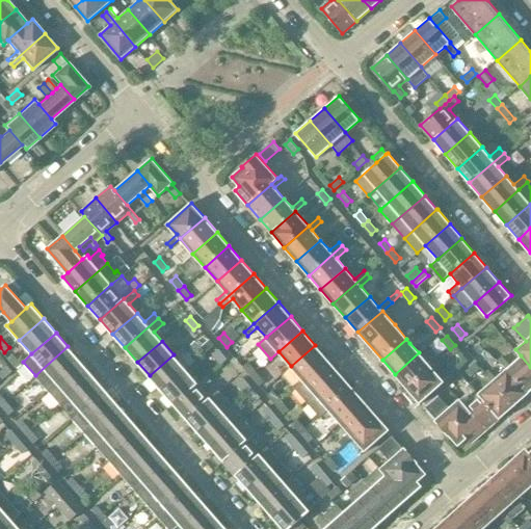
[(315,345),(291,366),(302,379),(327,359),(315,345)]
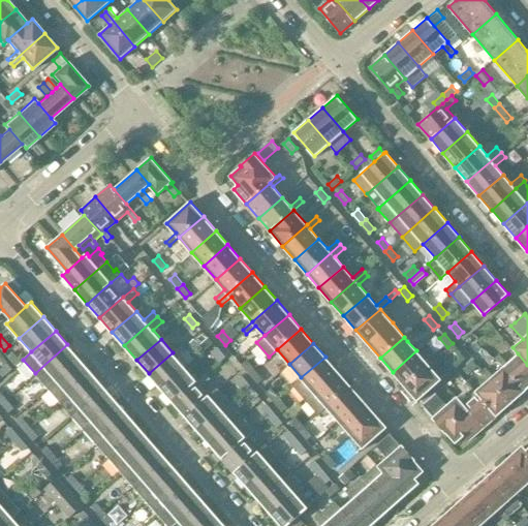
[(67,344),(35,373),(48,387),(80,359),(67,344)]
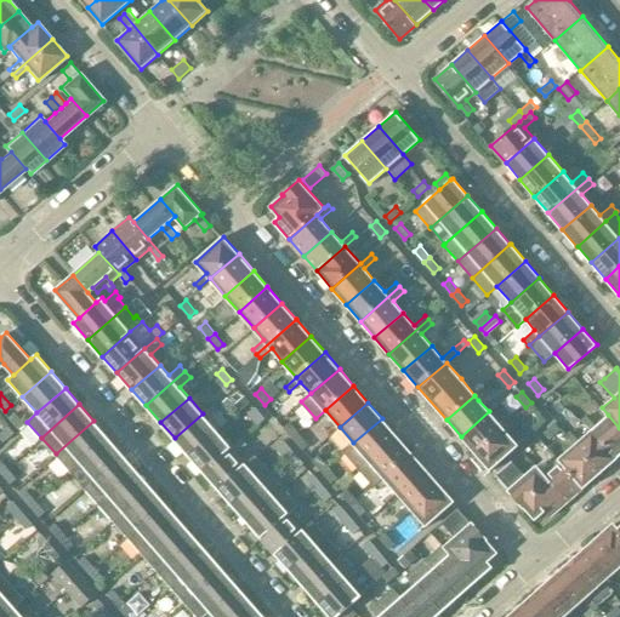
[(214,404),(203,413),(175,438),(188,455),(217,429),(208,420),(219,410),(214,404)]
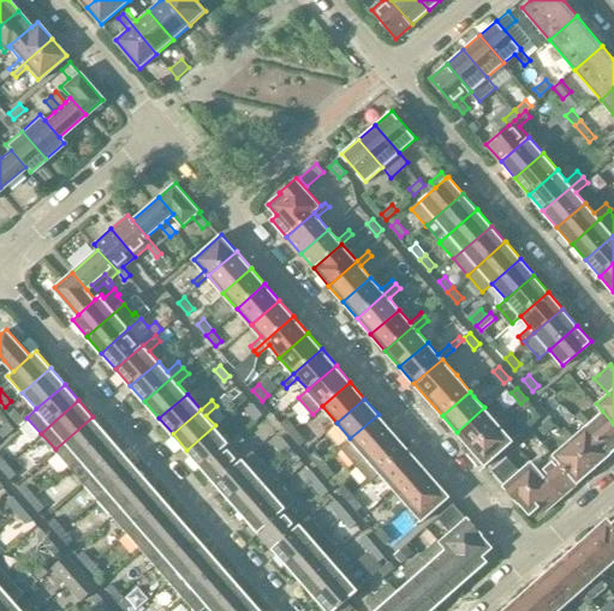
[(262,413),(252,402),(246,407),(256,419),(262,413)]
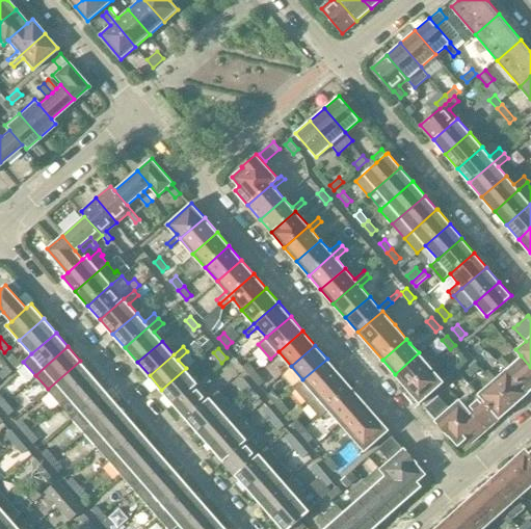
[(8,356),(16,366),(21,362),(14,352),(8,356)]
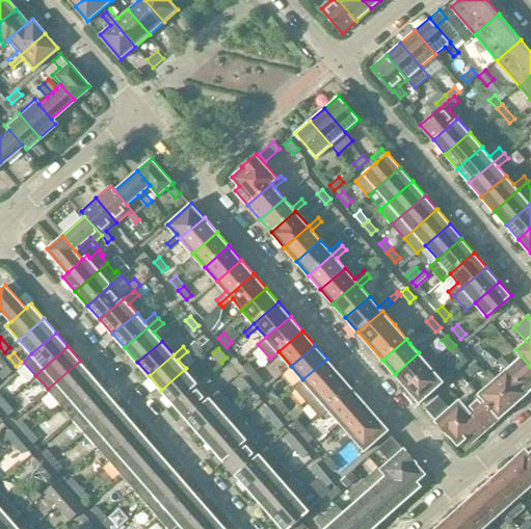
[(419,352),(395,374),(406,388),(431,367),(419,352)]
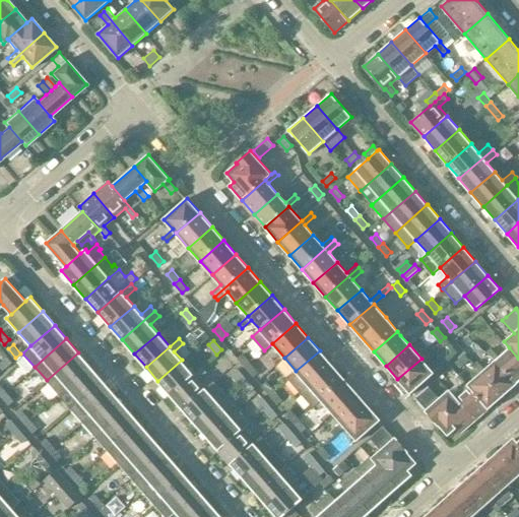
[(487,351),(488,352),(495,361),(515,384),(518,380),(518,359),(509,347),(499,357),(491,347),(487,351)]
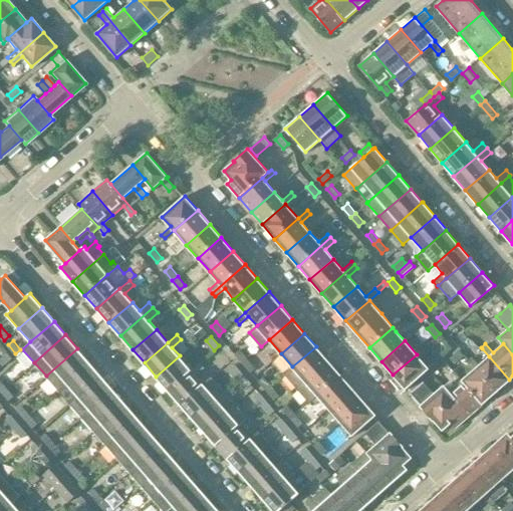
[(316,346),(292,366),(284,373),(296,388),(328,359),(316,346)]
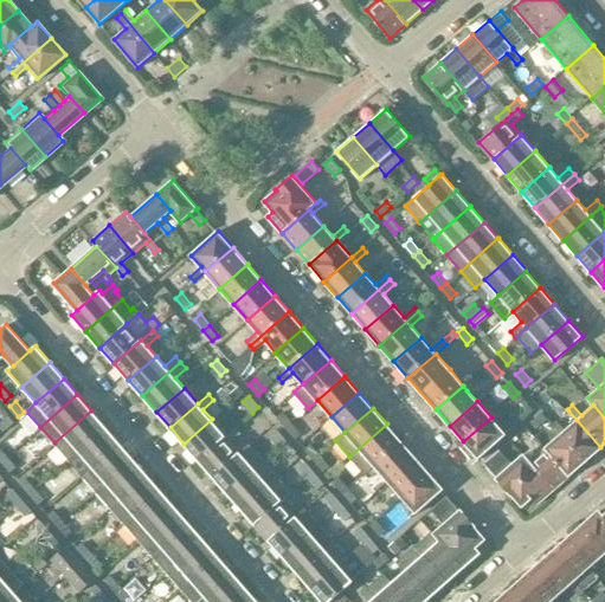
[(502,408),(491,418),(463,441),(478,459),(506,434),(495,422),(506,413),(502,408)]
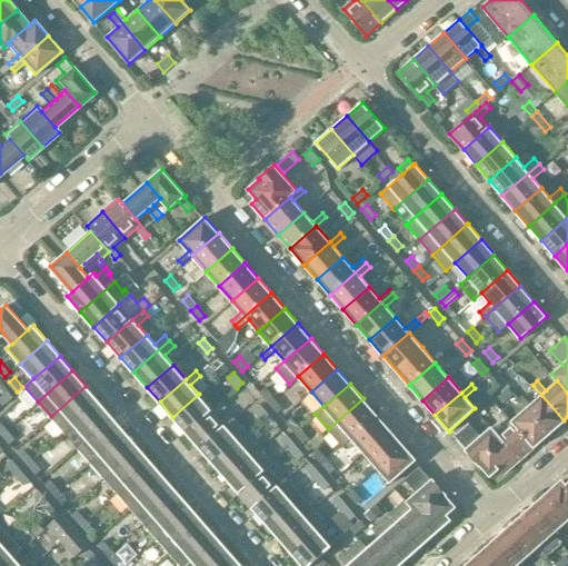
[(86,386),(51,416),(65,432),(73,424),(99,401),(86,386)]
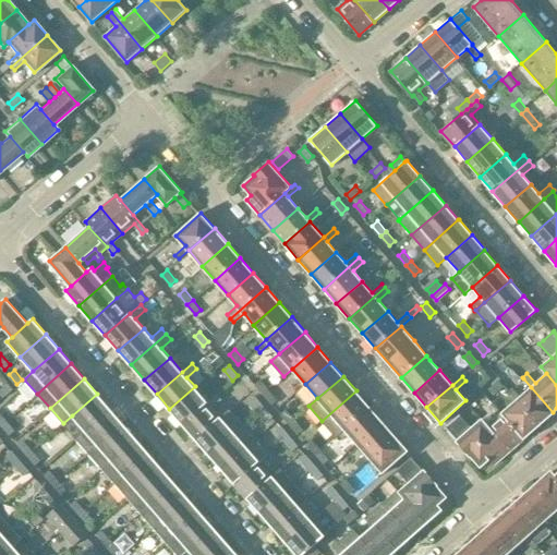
[(553,412),(531,387),(523,378),(509,390),(517,399),(540,424),(553,412)]
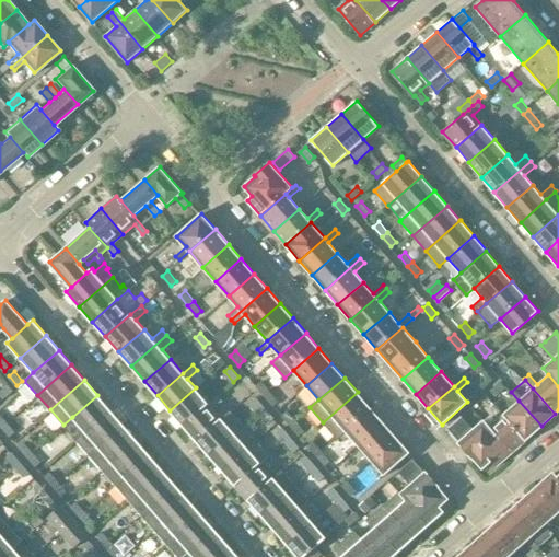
[(256,385),(265,395),(270,391),(261,381),(256,385)]
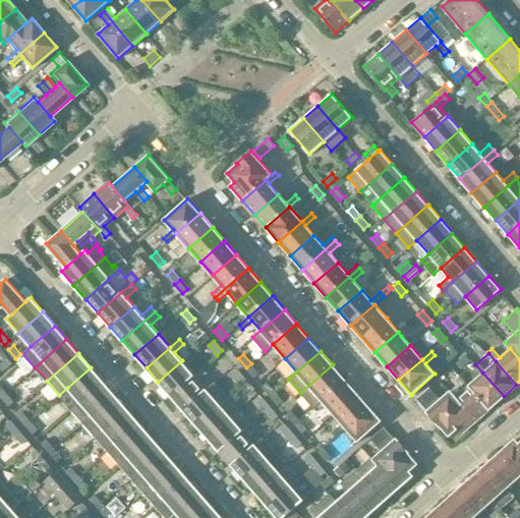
[(465,354),(456,362),(461,367),(470,359),(465,354)]
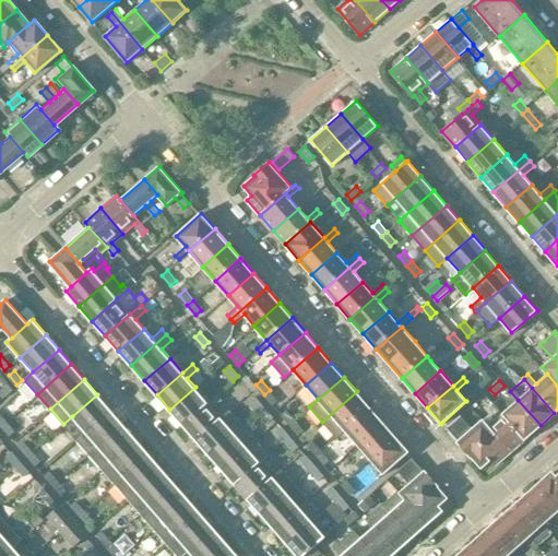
[(0,390),(0,392),(3,398),(13,389),(9,383),(0,390)]
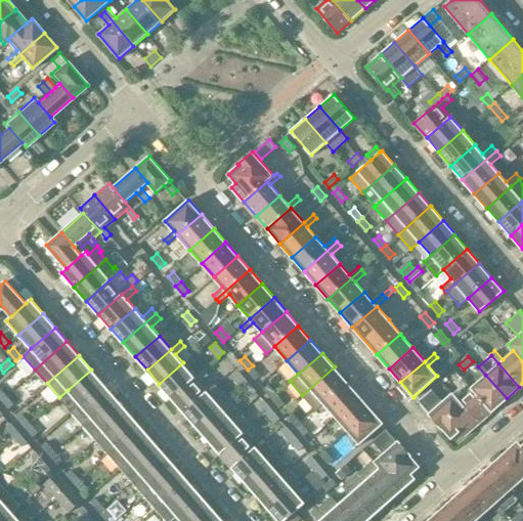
[(183,362),(159,384),(171,398),(195,377),(183,362)]
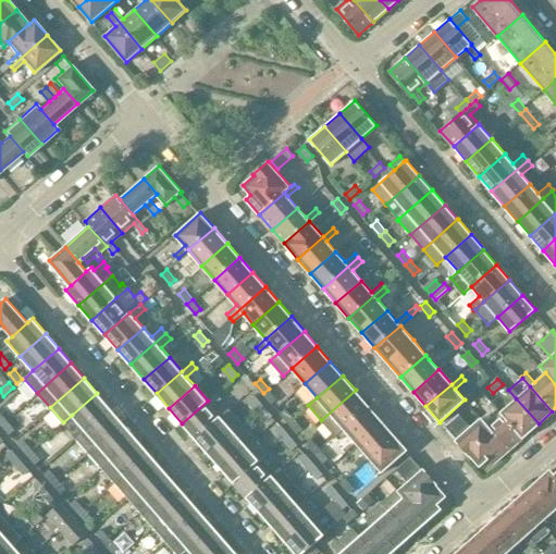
[(278,398),(269,389),(263,393),(272,403),(278,398)]
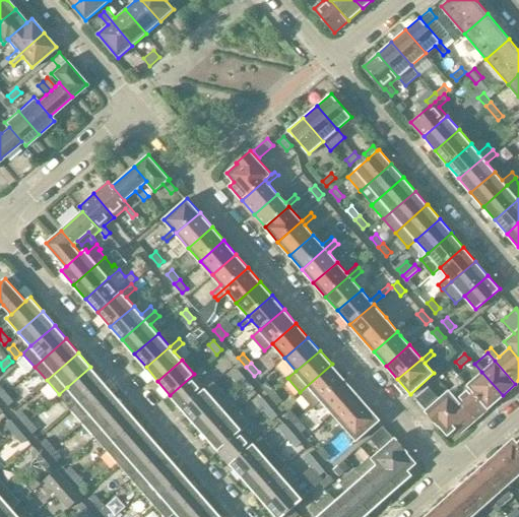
[(332,364),(300,392),(312,405),(320,398),(344,378),(332,364)]
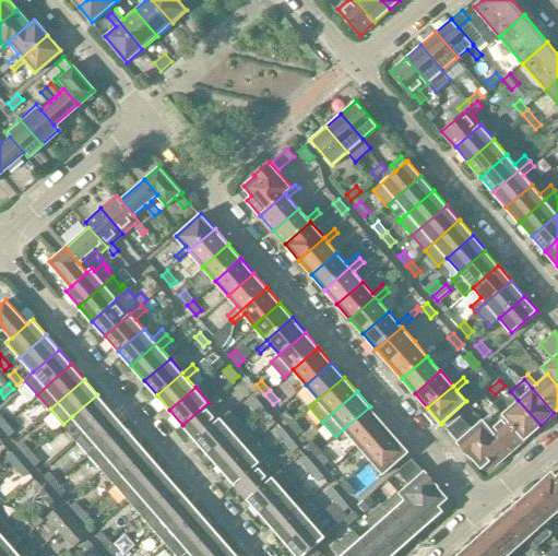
[(218,393),(209,402),(182,425),(196,439),(221,417),(213,407),(223,399),(218,393)]
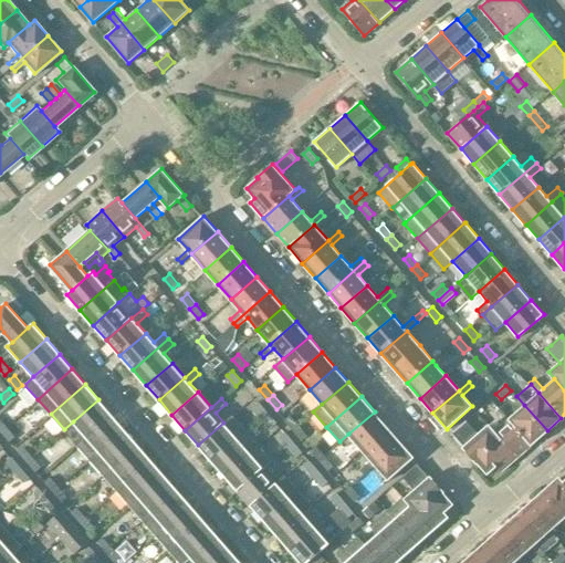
[(98,399),(73,421),(86,437),(112,415),(98,399)]
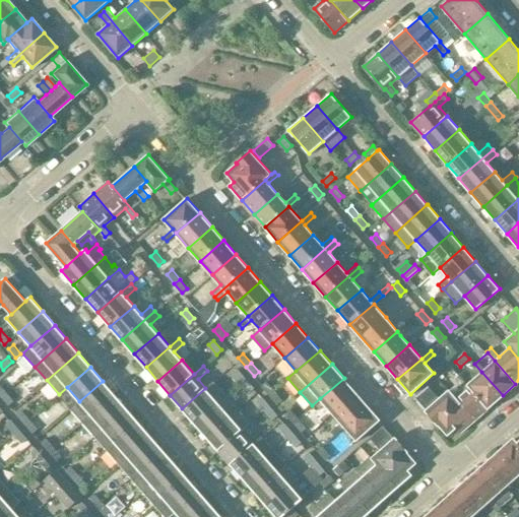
[(238,369),(232,375),(240,383),(241,382),(246,378),(238,369)]
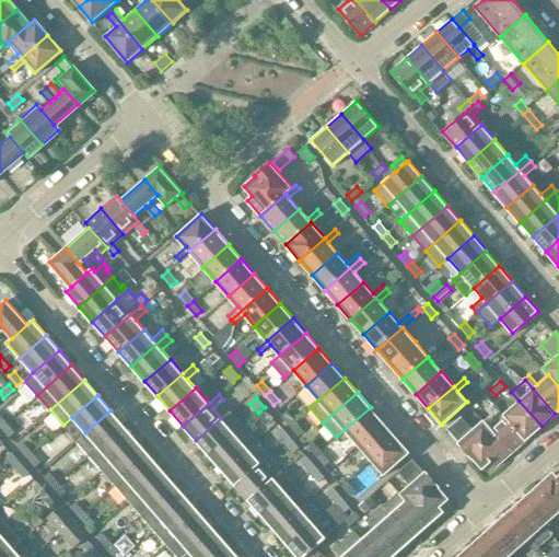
[(542,426),(519,401),(504,414),(526,439),(542,426)]
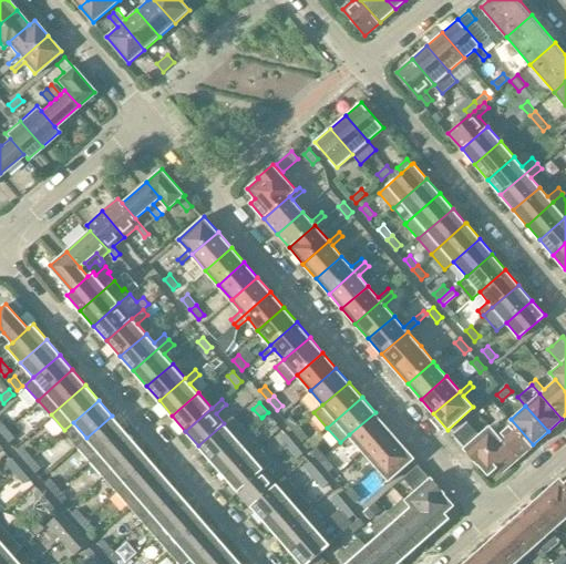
[(533,444),(511,419),(502,409),(497,412),(506,422),(495,432),(518,458),(533,444)]
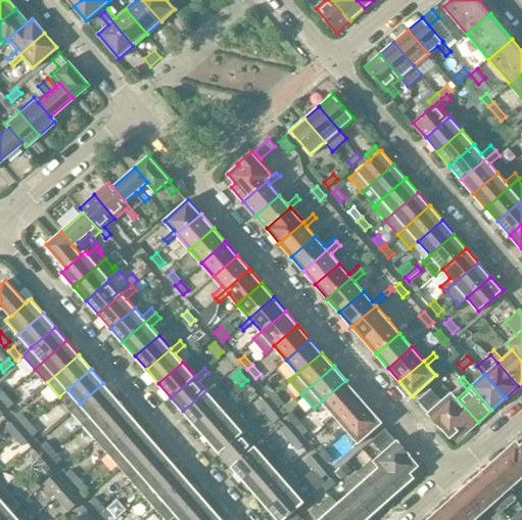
[(255,389),(247,380),(242,384),(250,393),(255,389)]
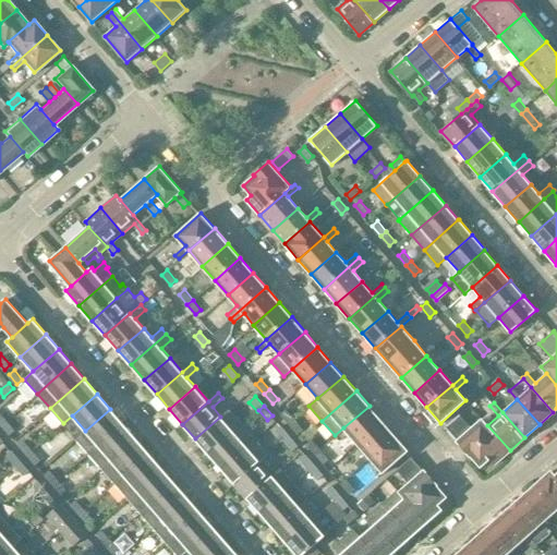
[(370,406),(343,427),(356,444),(383,421),(370,406)]
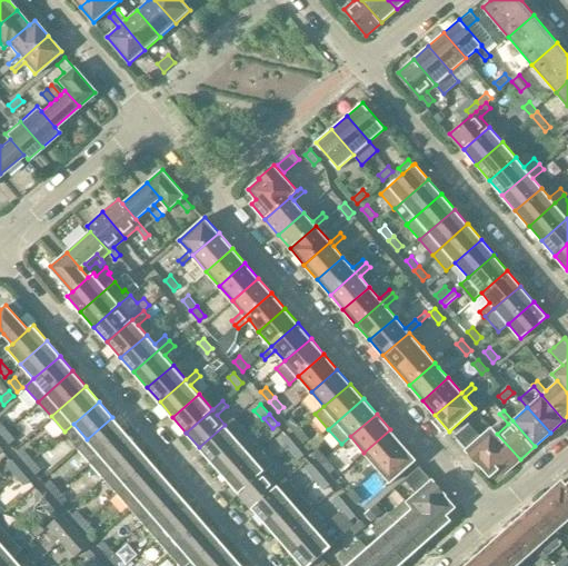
[(112,417),(87,439),(77,447),(90,462),(126,432),(112,417)]
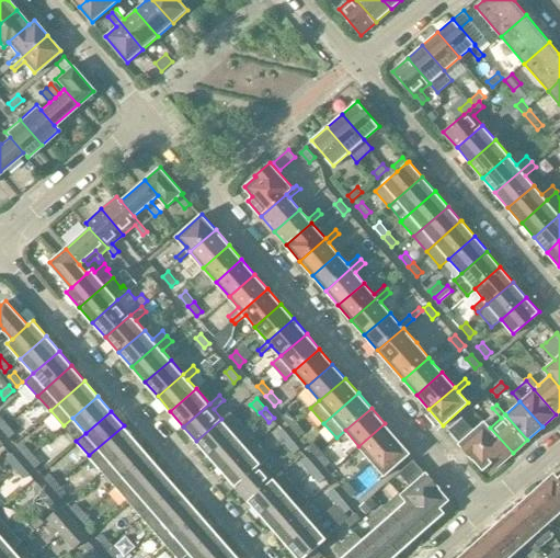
[(230,411),(221,419),(196,441),(209,456),(244,426),(230,411)]
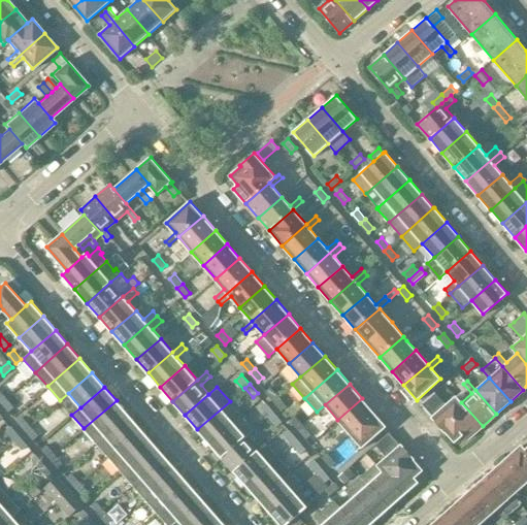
[(265,391),(273,400),(278,396),(270,387),(265,391)]
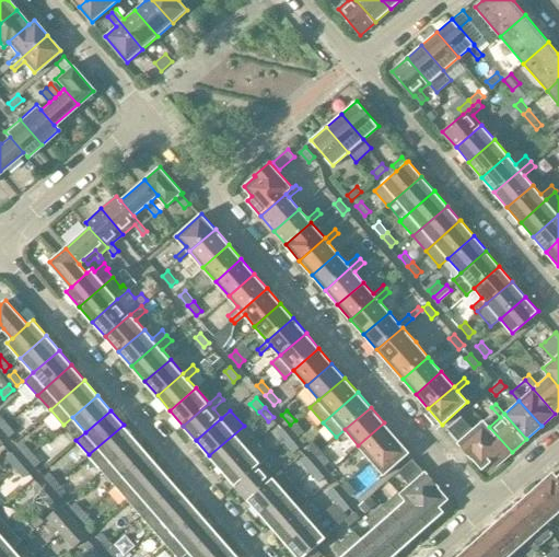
[(512,452),(489,427),(484,420),(474,429),(462,415),(447,428),(459,442),(458,443),(472,459),(473,457),(482,468),(491,461),(496,465),(512,452)]
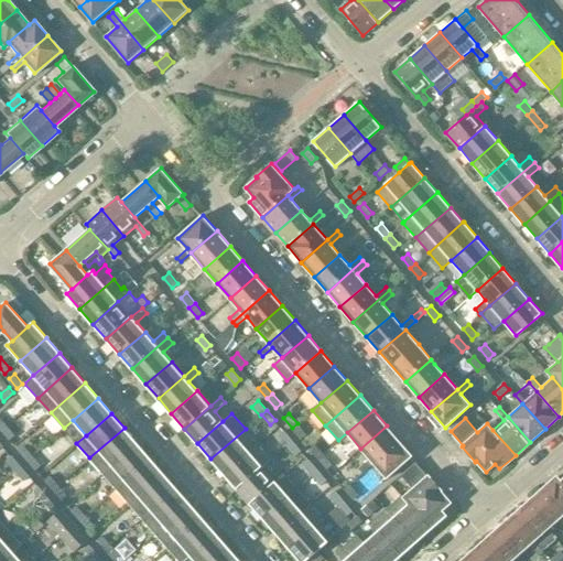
[(306,433),(298,423),(292,428),(301,438),(306,433)]
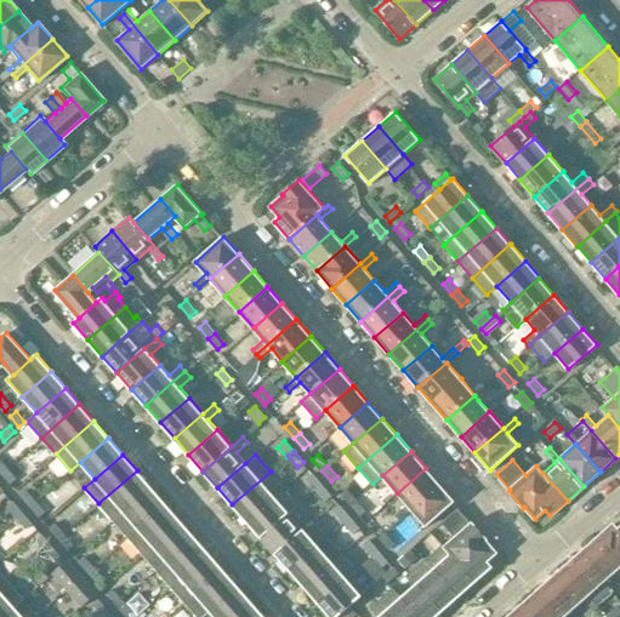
[(17,478),(7,467),(1,472),(11,483),(17,478)]
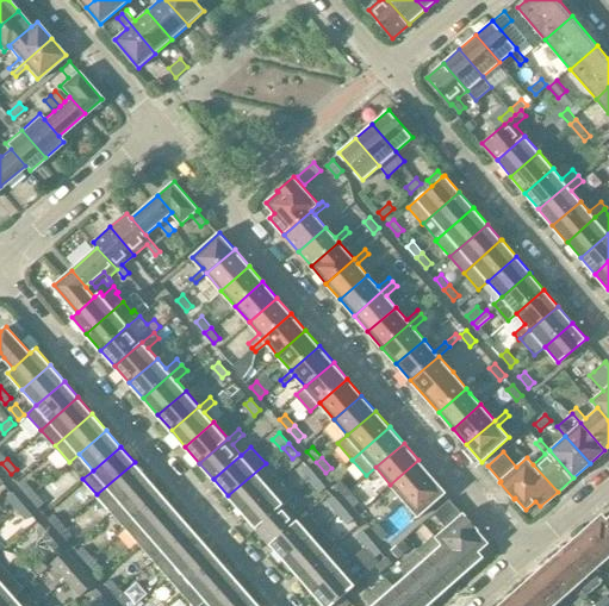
[(418,460),(390,485),(399,495),(389,505),(393,510),(404,500),(432,475),(418,460)]
